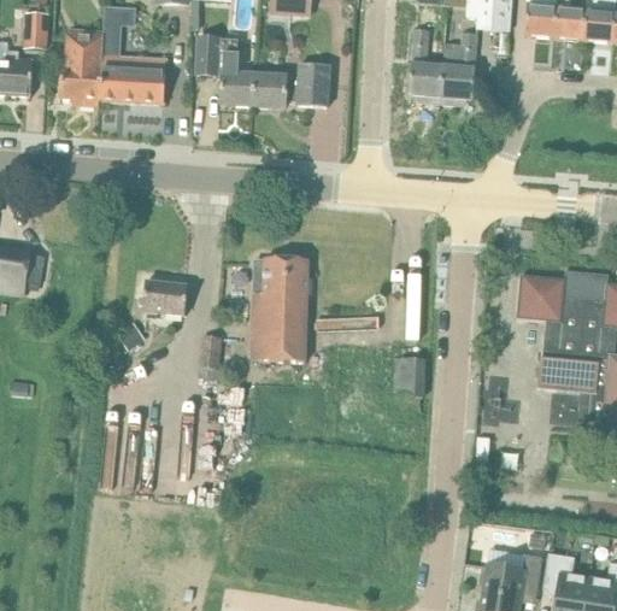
[(269,0),(269,11),(311,13),(311,0),(269,0)]
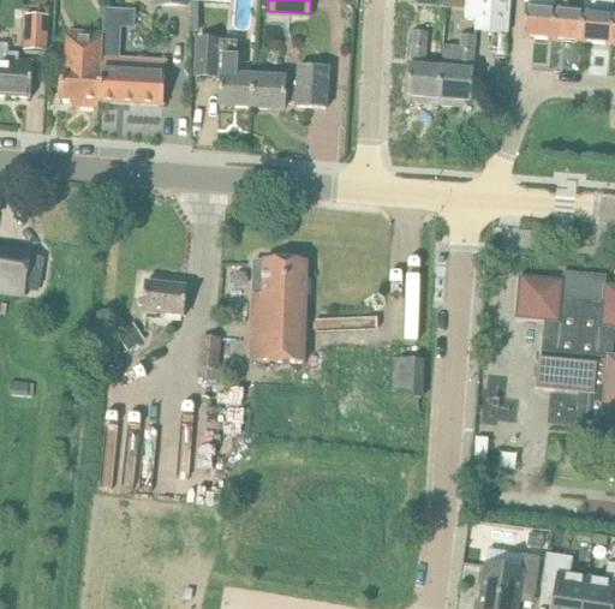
[(466,0),(465,15),(476,15),(476,21),(491,22),(509,23),(511,0),(466,0)]
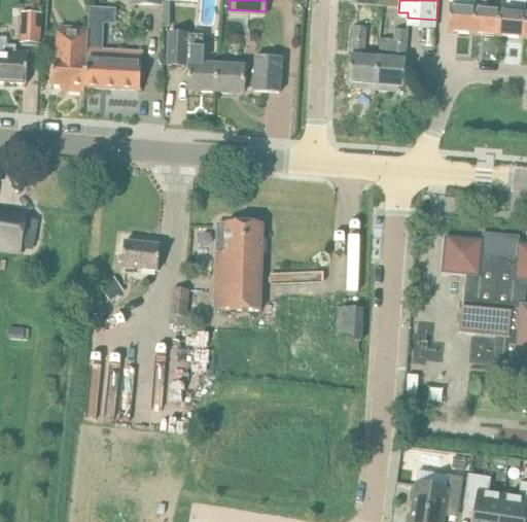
[(451,0),(451,1),(448,29),(473,31),(476,0),(451,0)]
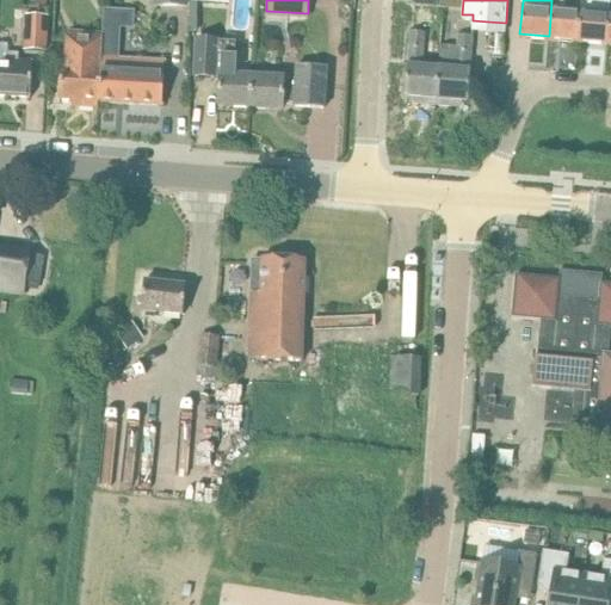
[(551,0),(549,36),(578,38),(580,6),(566,5),(566,0),(551,0)]
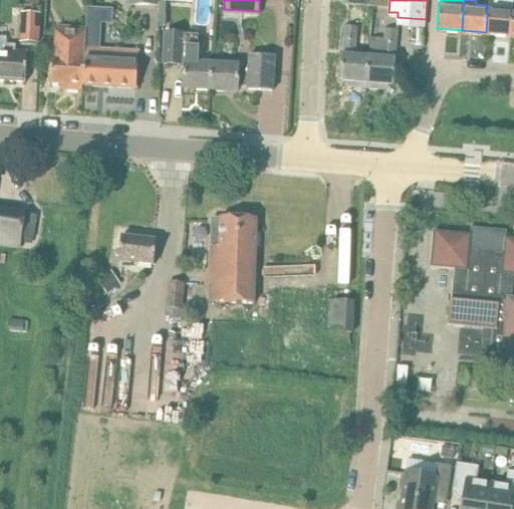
[(488,0),(488,5),(486,32),(510,34),(512,8),(513,8),(513,0),(488,0)]
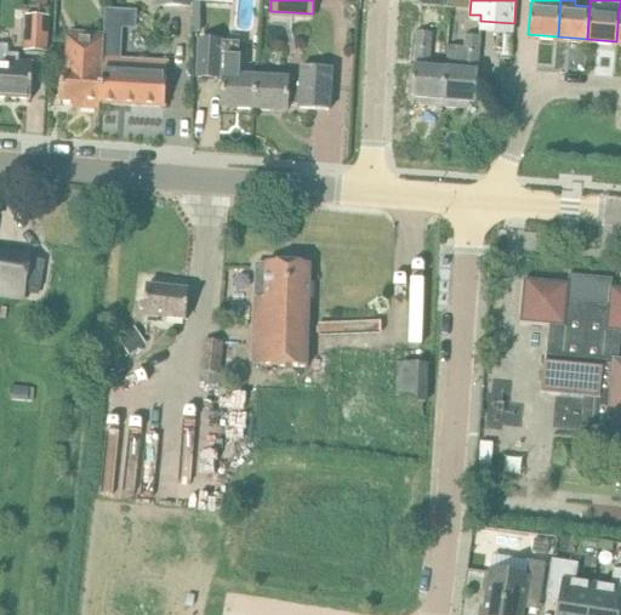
[(103,53),(100,100),(141,102),(165,103),(167,57),(130,56),(121,55),(123,24),(136,24),(137,6),(106,5),(104,28),(104,34),(103,53)]
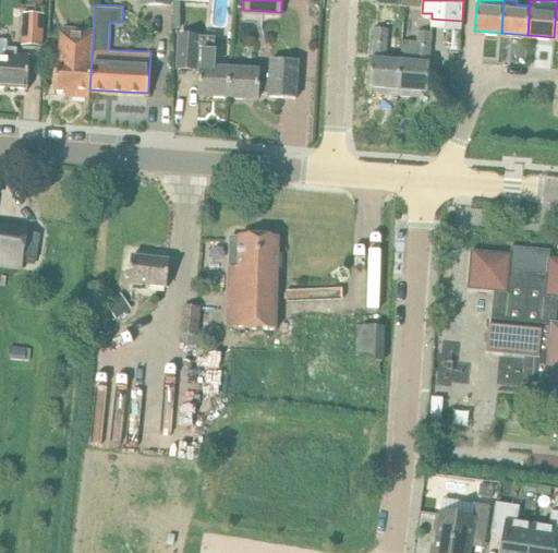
[(45,11),(24,10),(22,40),(44,41),(45,11)]
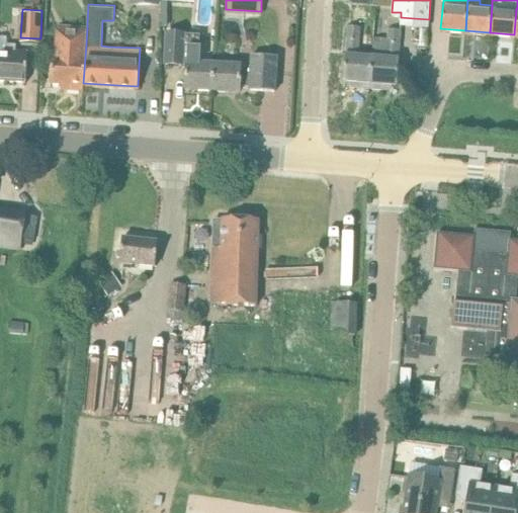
[(370,80),(372,54),(357,53),(360,24),(348,23),(346,52),(345,52),(343,78),(370,80)]
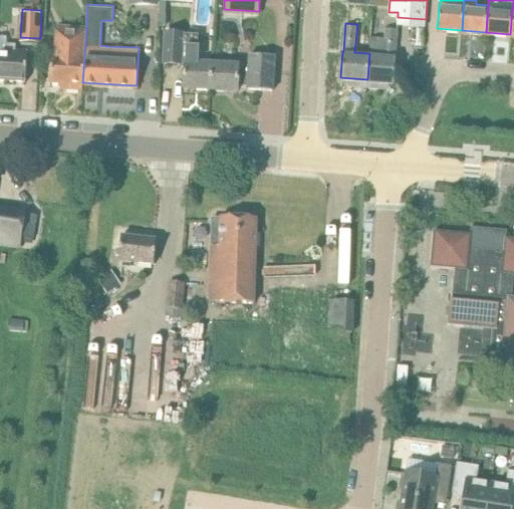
[(54,26),(53,53),(51,53),(50,80),(82,82),(85,44),(86,28),(54,26)]
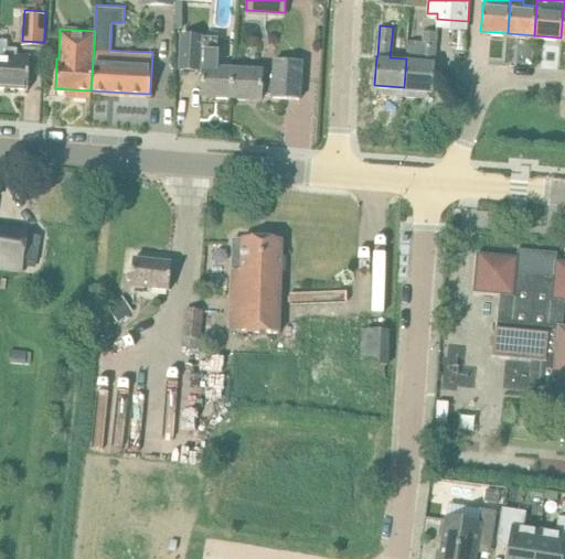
[(433,90),(435,61),(437,30),(424,29),(423,39),(407,38),(406,58),(404,87),(433,90)]
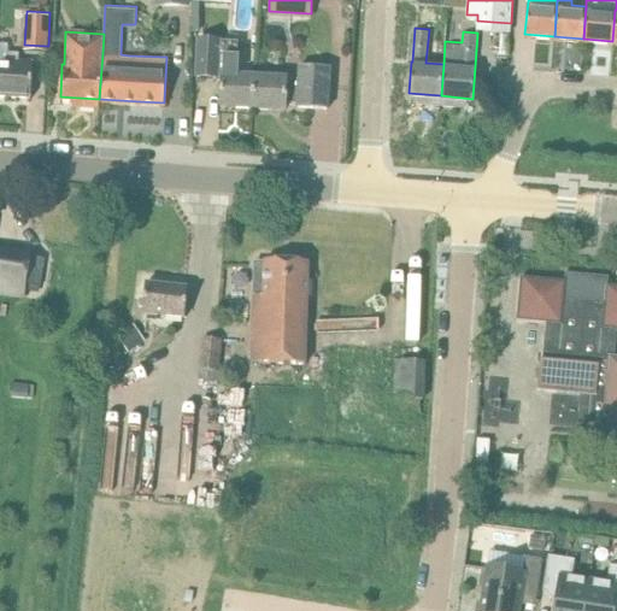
[(221,35),(199,34),(197,72),(217,74),(217,72),(222,72),(221,103),(253,105),(254,74),(236,72),(239,37),(221,37),(221,35)]
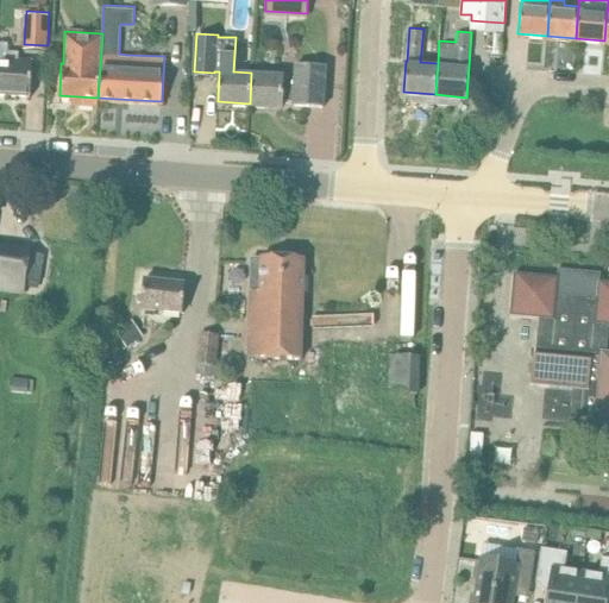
[(0,92),(31,93),(32,69),(33,55),(19,55),(18,58),(0,57),(0,92)]
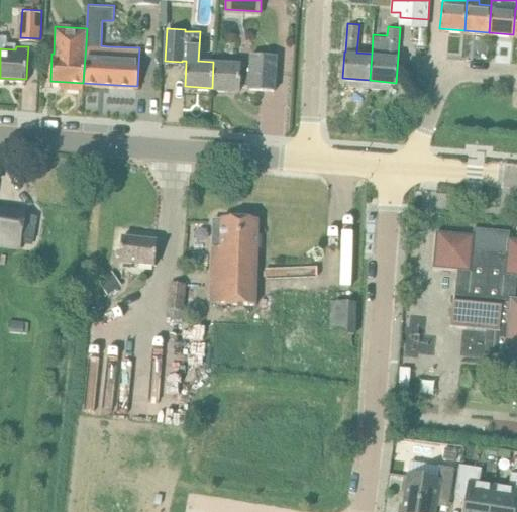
[(238,89),(239,84),(248,85),(248,86),(275,88),(277,54),(250,53),(250,65),(240,64),(240,63),(213,62),(212,88),(238,89)]
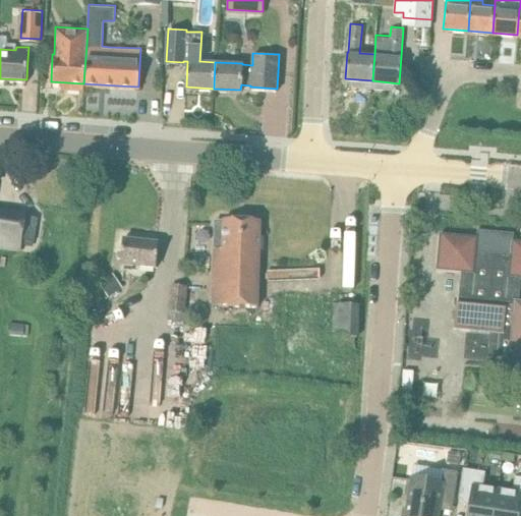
[(0,242),(20,246),(20,241),(33,243),(38,215),(0,209),(0,242)]
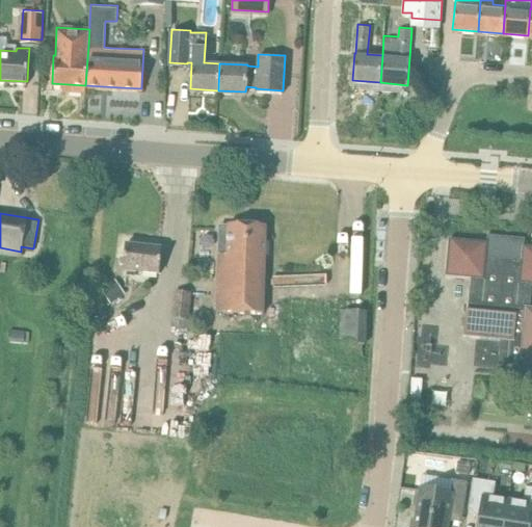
[(266,222),(228,221),(227,252),(218,252),(217,272),(216,310),(263,312),(266,222)]
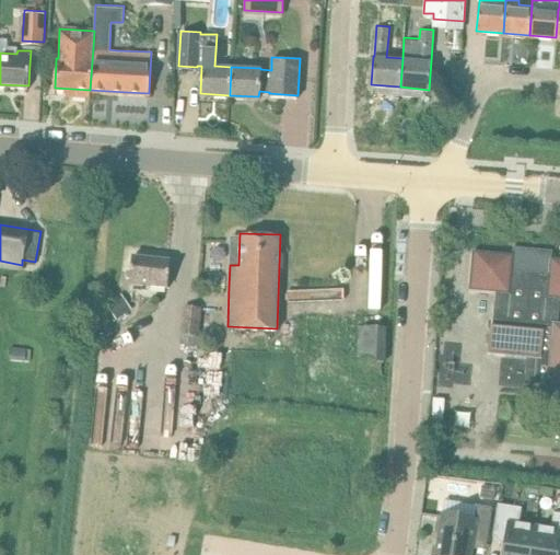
[(559,256),(551,256),(552,247),(513,244),(512,252),(473,249),(469,288),(498,290),(494,324),(493,323),(490,350),(531,355),(527,389),(549,391),(549,393),(559,394),(559,321),(559,322),(559,316),(559,256)]
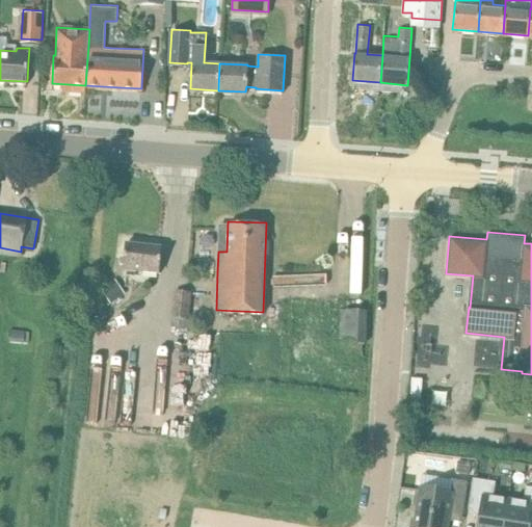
[(126,241),(123,267),(159,270),(162,245),(126,241)]
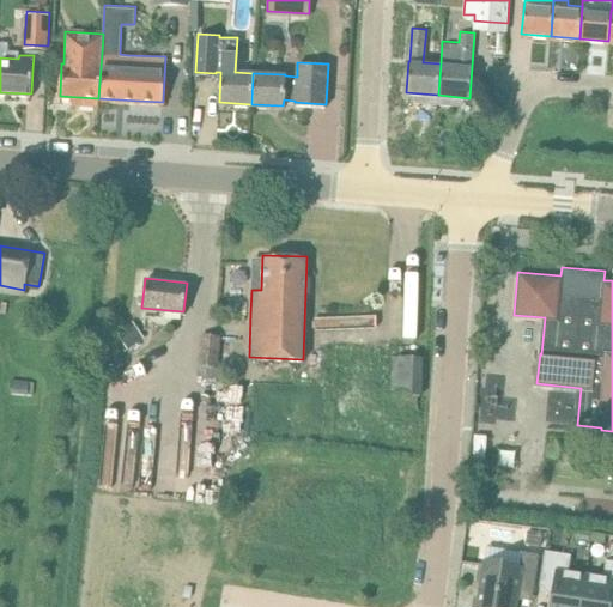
[(116,329),(127,346),(144,335),(132,319),(116,329)]
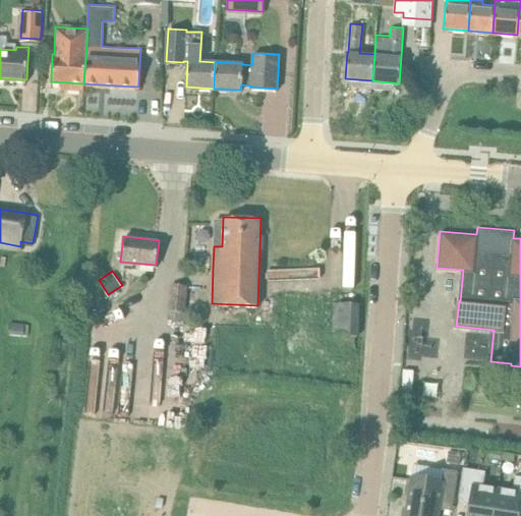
[(168,308),(167,318),(181,319),(194,320),(195,310),(184,309),(187,284),(170,282),(168,308)]
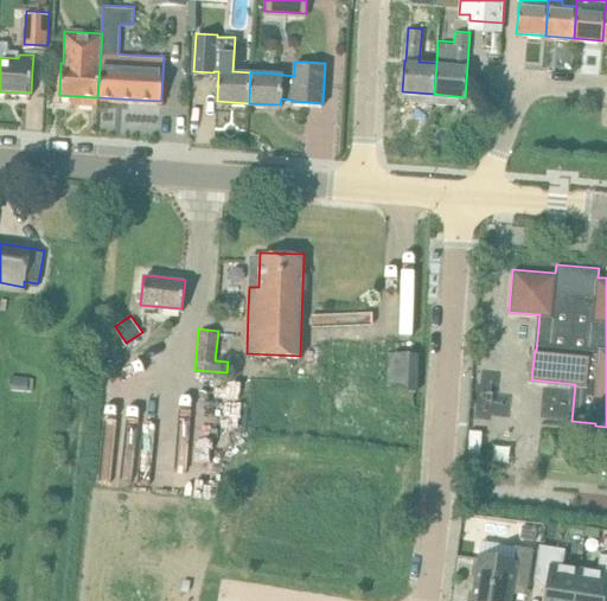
[(391,350),(388,402),(414,403),(414,389),(417,389),(419,350),(391,350)]
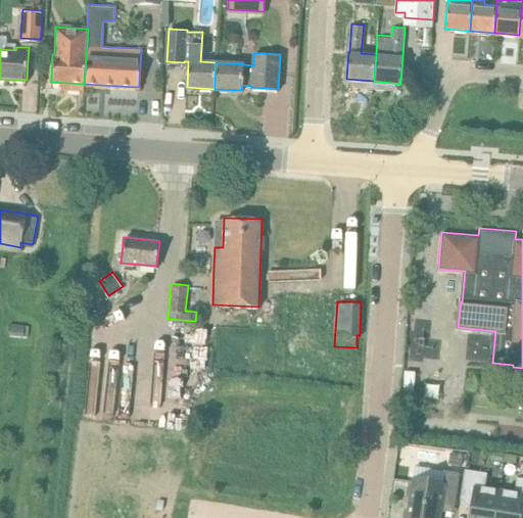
[(9,321),(8,332),(24,334),(26,322),(9,321)]
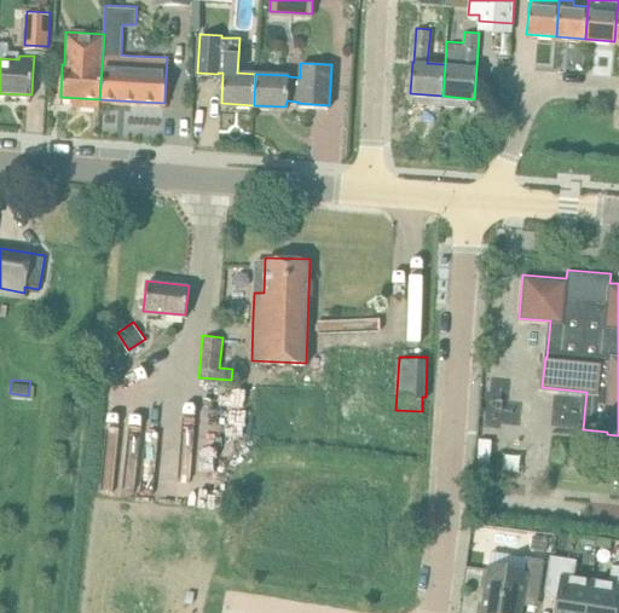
[(149,429),(145,486),(161,487),(163,431),(149,429)]
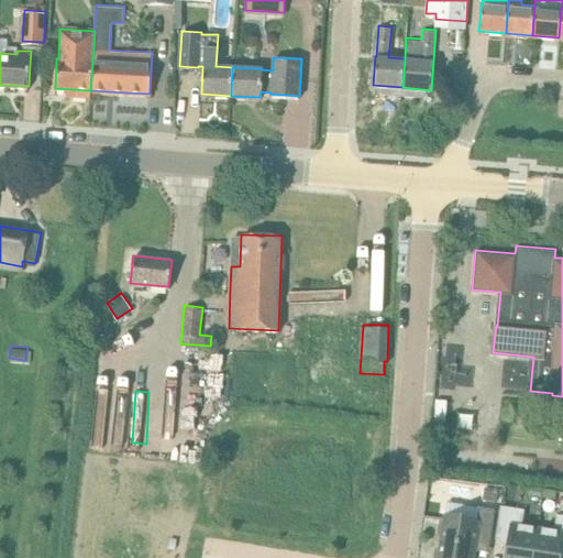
[(544,487),(543,494),(555,495),(556,488),(544,487)]
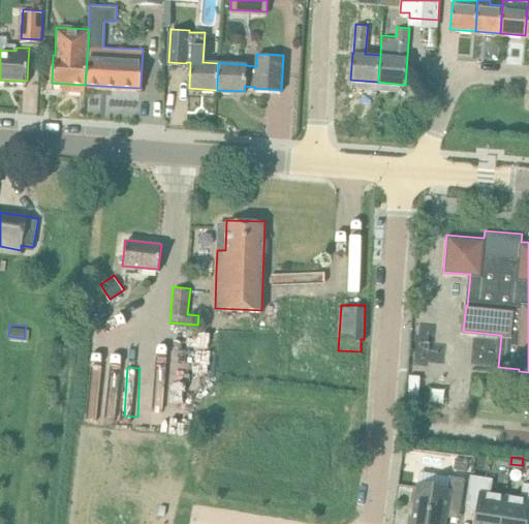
[(470,472),(465,503),(478,505),(474,523),(500,523),(505,495),(490,492),(493,476),(470,472)]
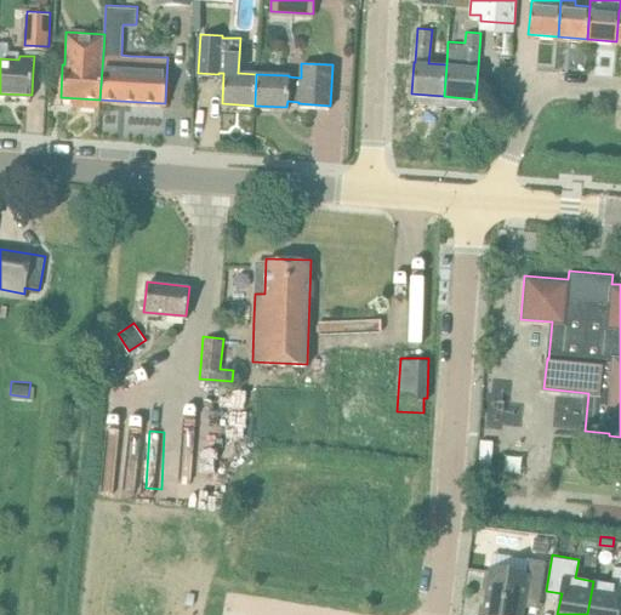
[(483,614),(520,614),(525,592),(541,594),(547,558),(529,556),(527,573),(490,567),(483,614)]
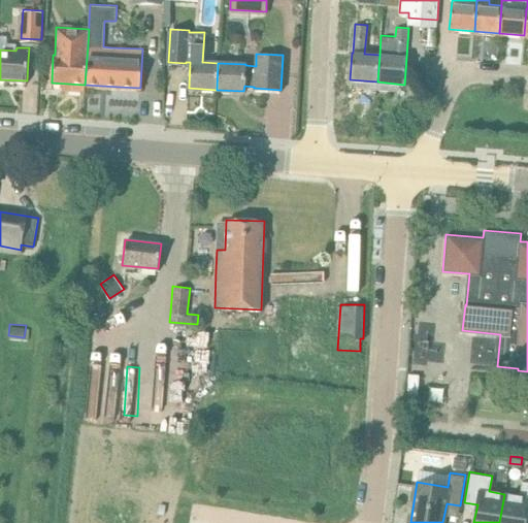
[(504,494),(499,522),(525,522),(527,512),(527,481),(522,481),(520,496),(504,494)]
